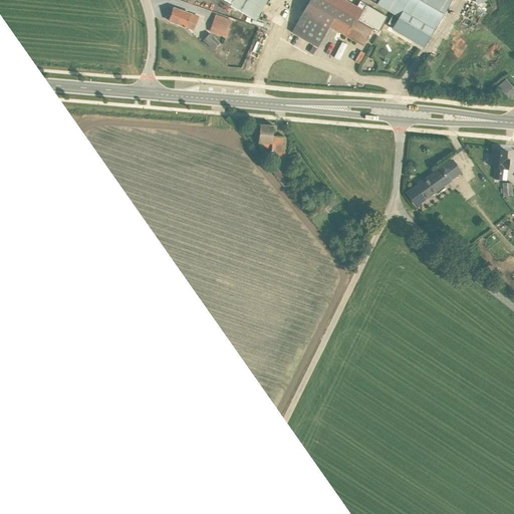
[(391,29),(423,48),(451,0),(234,0),(232,4),(230,7),(254,21),(266,0),(308,0),(291,33),(291,34),(316,48),(317,47),(328,28),(361,46),(377,19),(344,0),(369,0),(376,4),(375,5),(398,18),(391,29)]
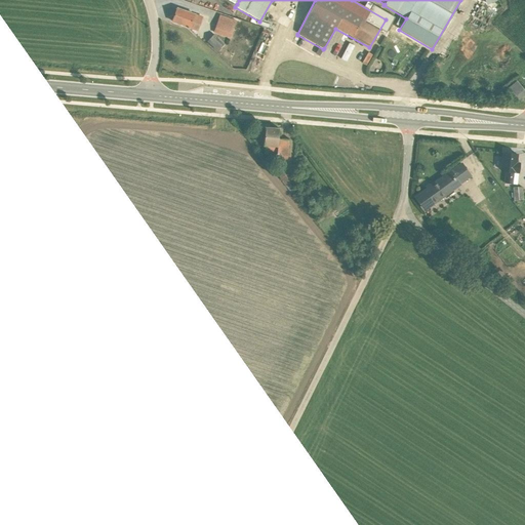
[(202,18),(176,9),(171,22),(197,32),(202,18)]
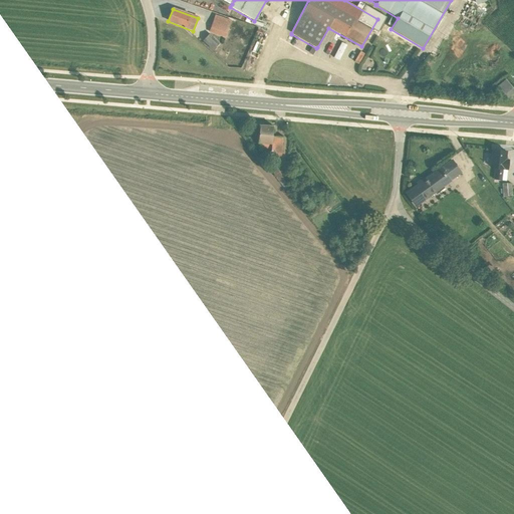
[(491,10),(486,20),(498,27),(503,17),(491,10)]
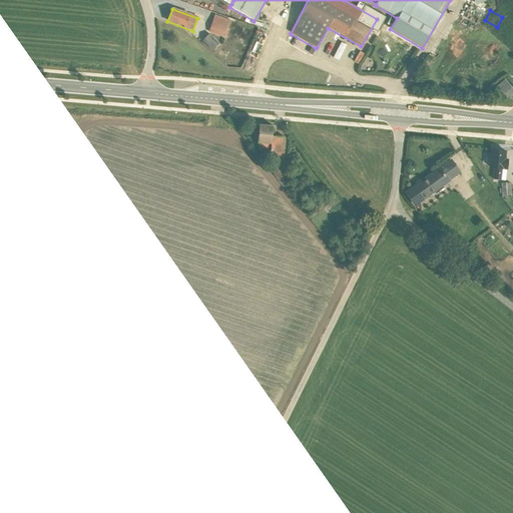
[(230,21),(214,15),(208,33),(224,38),(230,21)]
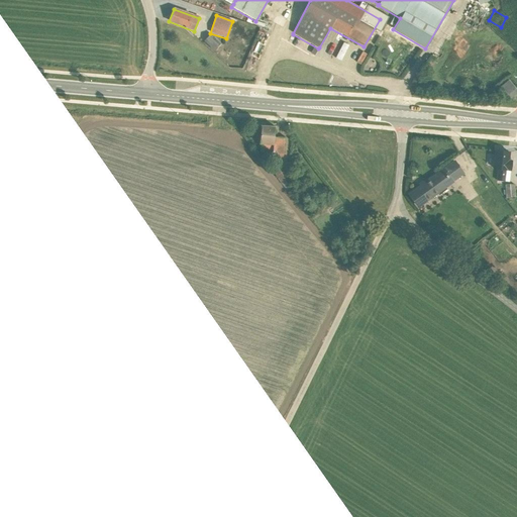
[(220,44),(210,34),(204,41),(214,52),(220,44)]
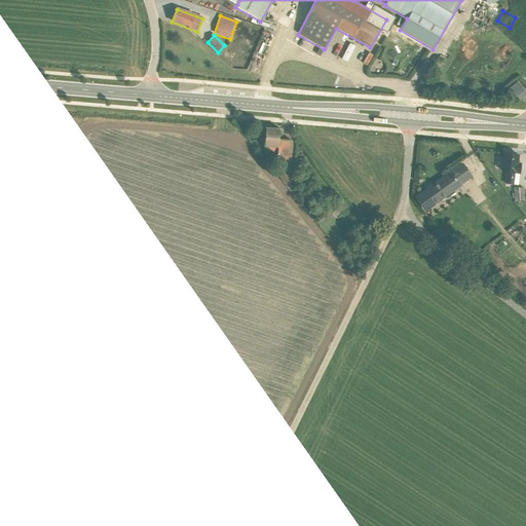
[(522,100),(525,96),(525,86),(520,80),(512,88),(522,100)]
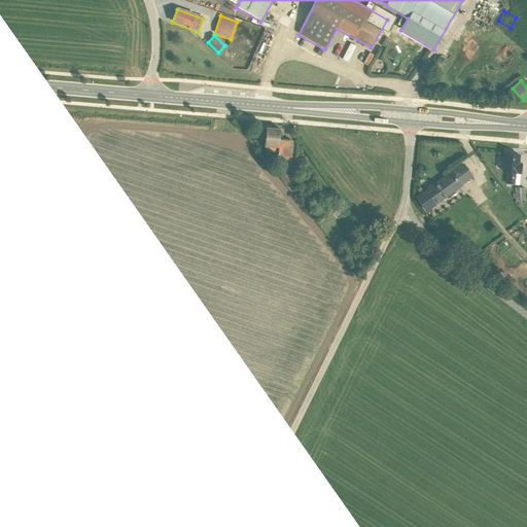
[(280,130),(266,129),(265,147),(267,147),(266,155),(277,156),(277,163),(287,164),(287,163),(290,163),(290,156),(288,156),(289,141),(279,140),(280,130)]
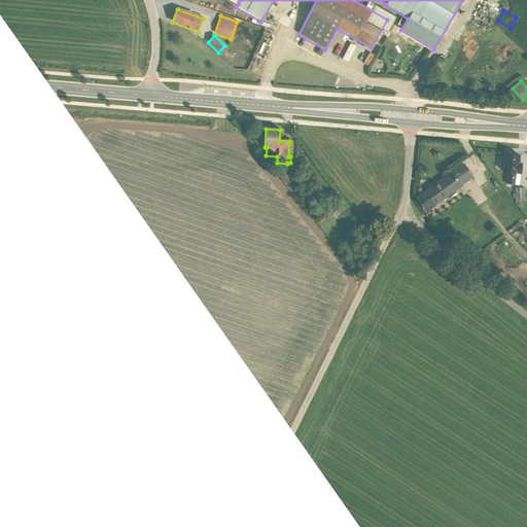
[(519,155),(504,153),(502,172),(506,173),(505,184),(518,185),(521,165),(518,164),(519,155)]
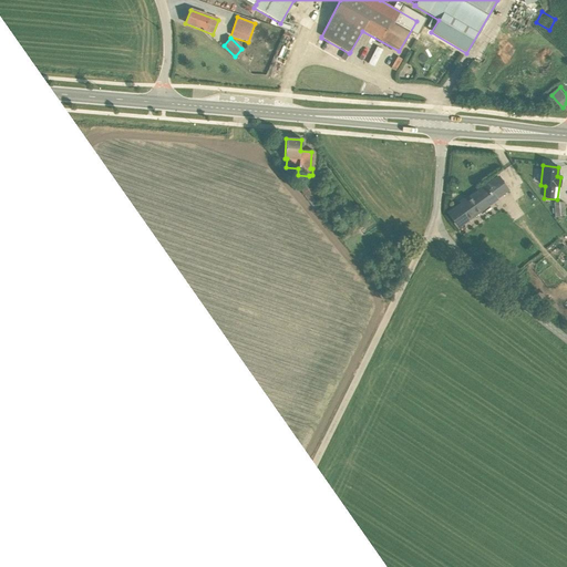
[(457,227),(508,191),(498,177),(449,214),(457,227)]
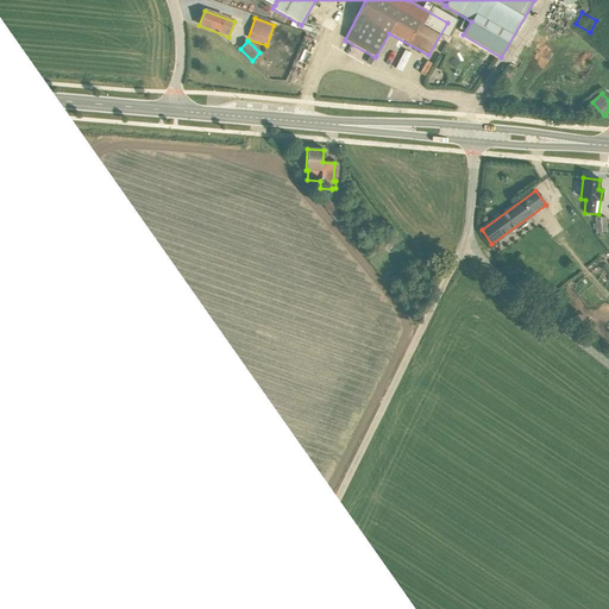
[(337,195),(325,200),(330,212),(341,207),(337,195)]
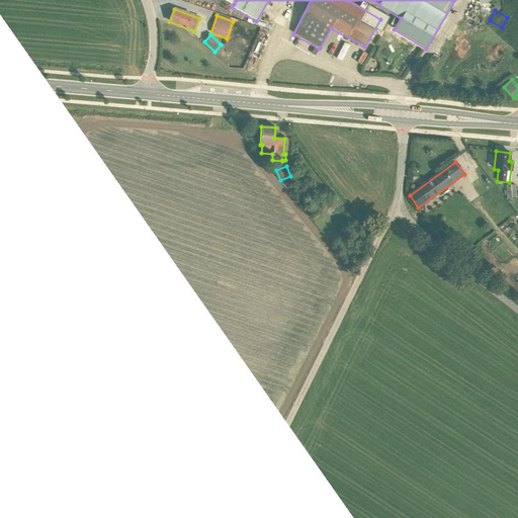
[(506,185),(506,197),(515,197),(515,185),(506,185)]
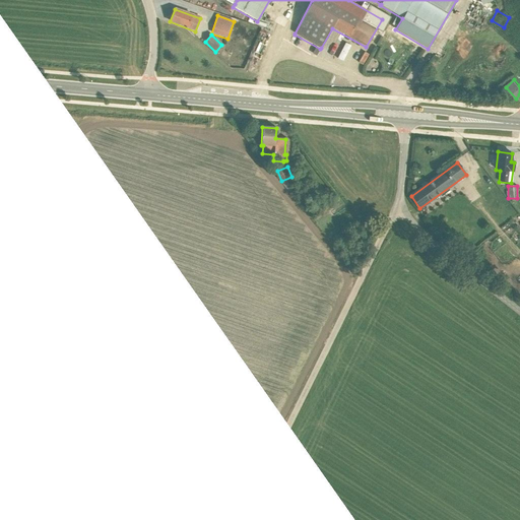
[(508,236),(516,247),(519,243),(519,234),(517,230),(508,236)]
